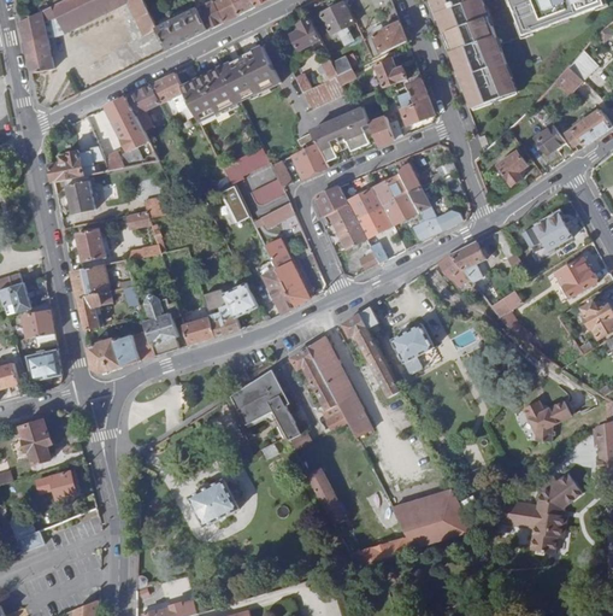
[(59,0),(17,22),(28,72),(52,68),(47,36),(45,17),(58,11),(65,29),(127,0),(142,34),(155,27),(142,0),(59,0)]
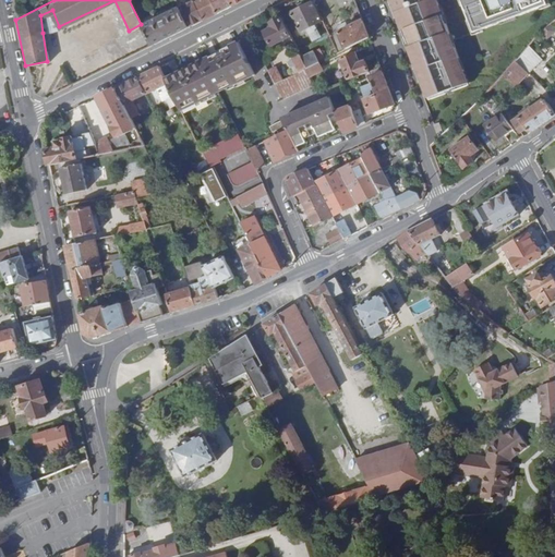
[(178,7),(186,26),(202,20),(192,0),(190,0),(178,7)]
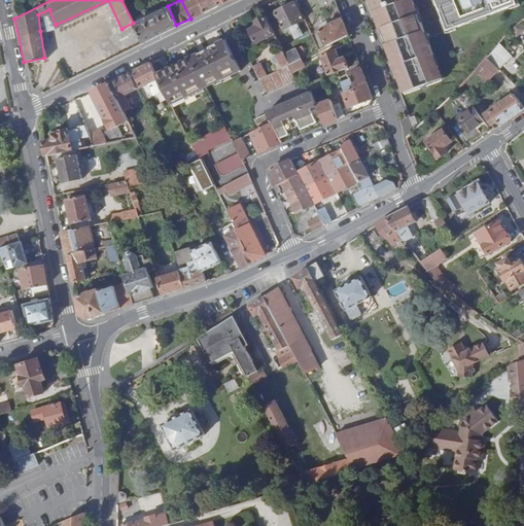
[(181,0),(190,19),(204,11),(198,0),(181,0)]
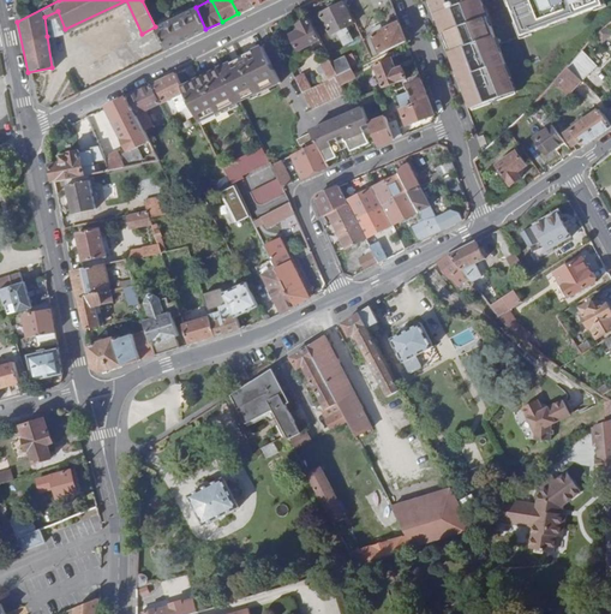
[(231,0),(238,13),(255,5),(252,0),(231,0)]
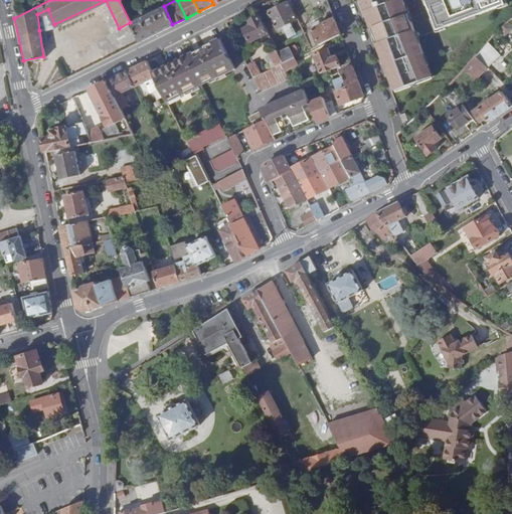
[(356,0),(391,95),(430,80),(398,0),(356,0)]
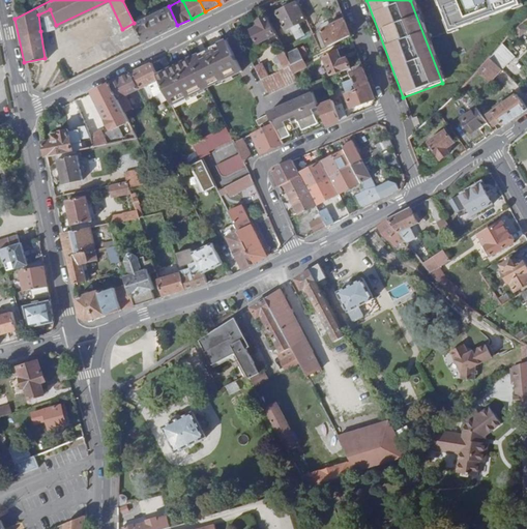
[(434,0),(447,33),(516,7),(511,0),(434,0)]
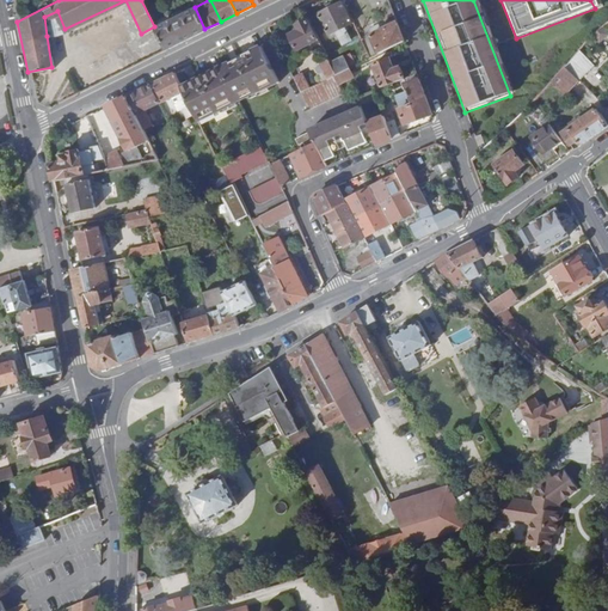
[(351,22),(341,1),(315,13),(325,35),(333,31),(338,44),(348,40),(342,28),(351,22)]
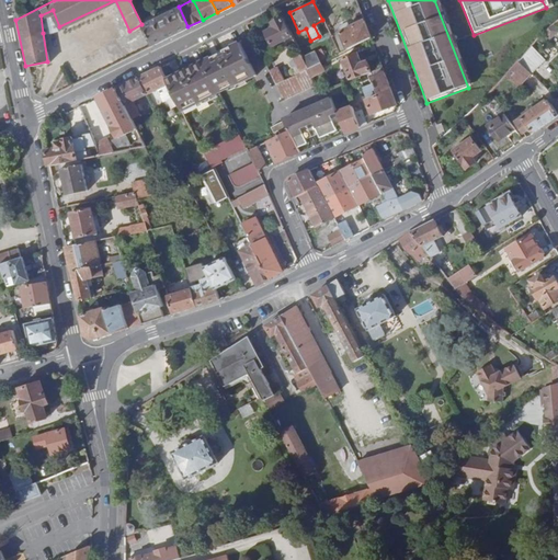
[(141,24),(150,45),(188,26),(179,7),(141,24)]
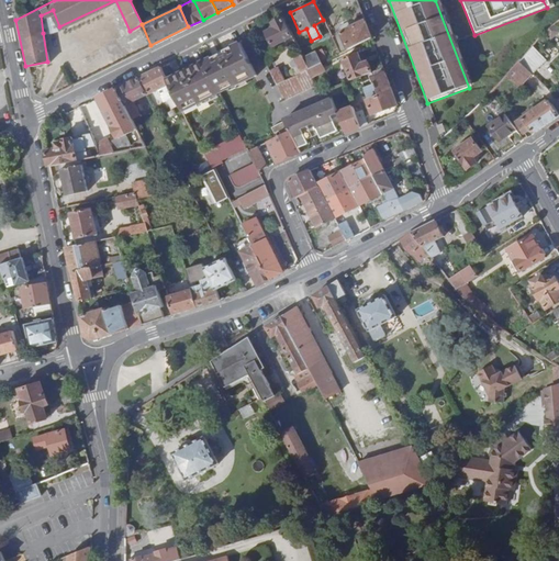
[(41,15),(43,33),(59,26),(53,10),(41,15)]
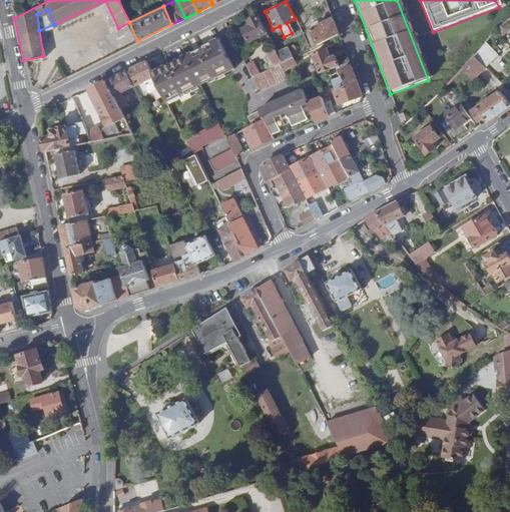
[(267,36),(257,15),(246,19),(248,24),(241,28),(248,44),(267,36)]
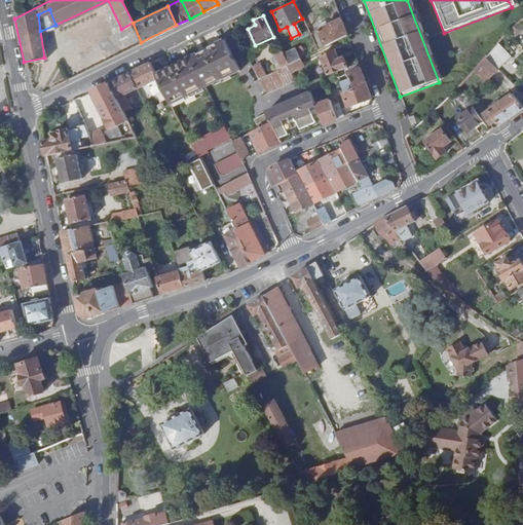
[(346,35),(340,19),(309,34),(316,49),(346,35)]
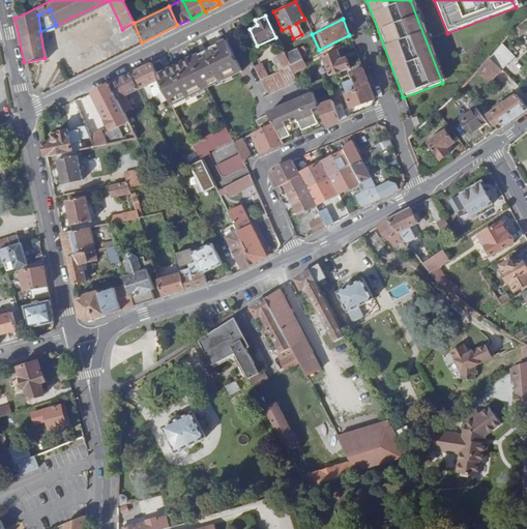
[(525,29),(521,23),(514,28),(519,34),(525,29)]
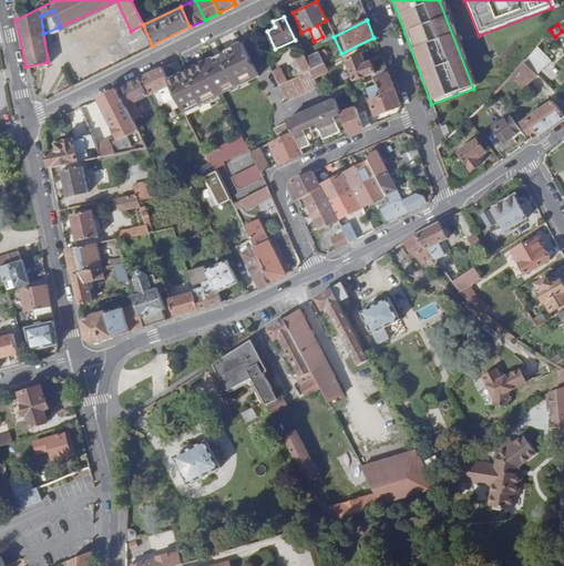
[(225,52),(205,62),(221,93),(238,84),(238,86),(258,76),(241,41),(224,50),(225,52)]
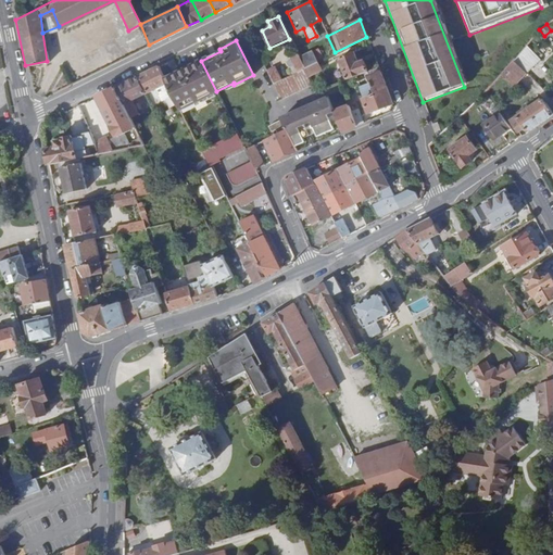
[(525,71),(538,58),(526,43),(513,58),(525,71)]
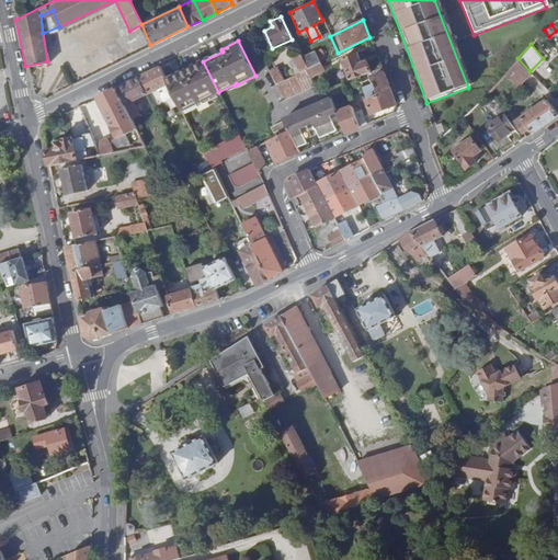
[(300,58),(305,68),(318,63),(314,52),(300,58)]
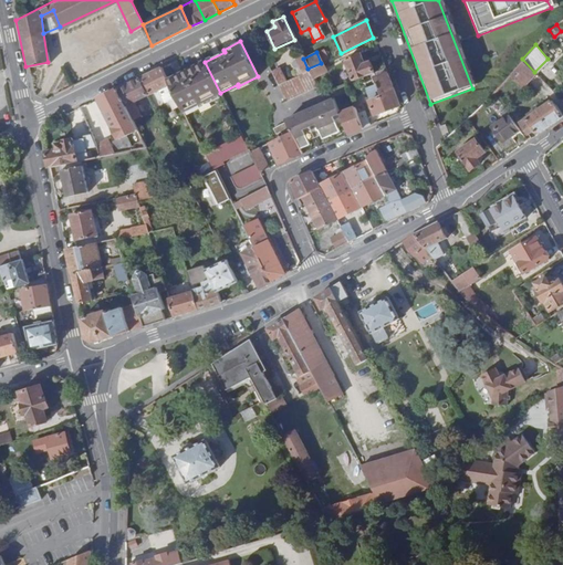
[(351,80),(374,71),(369,61),(363,64),(358,53),(344,59),(351,80)]
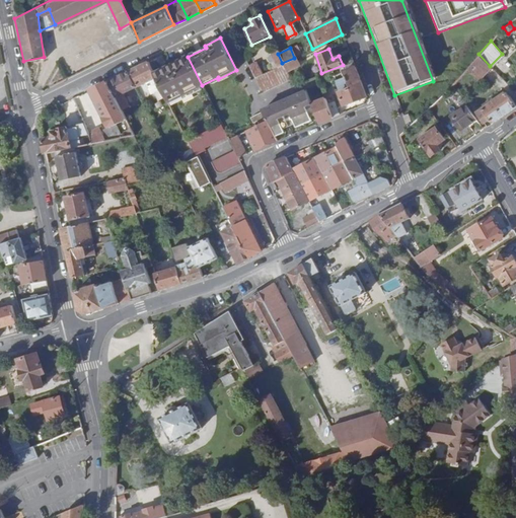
[(270,53),(276,66),(282,63),(278,54),(276,50),(270,53)]
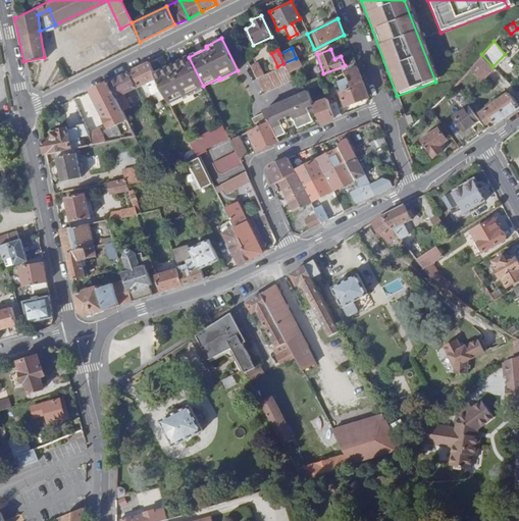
[(481,54),(468,68),(480,80),(492,66),(481,54)]
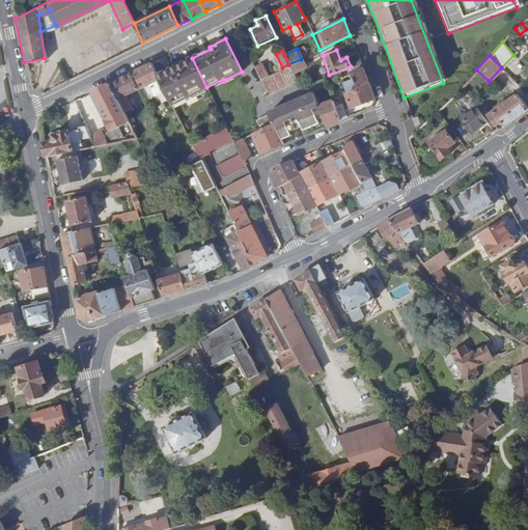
[(206,87),(192,58),(157,75),(158,79),(170,105),(206,87)]
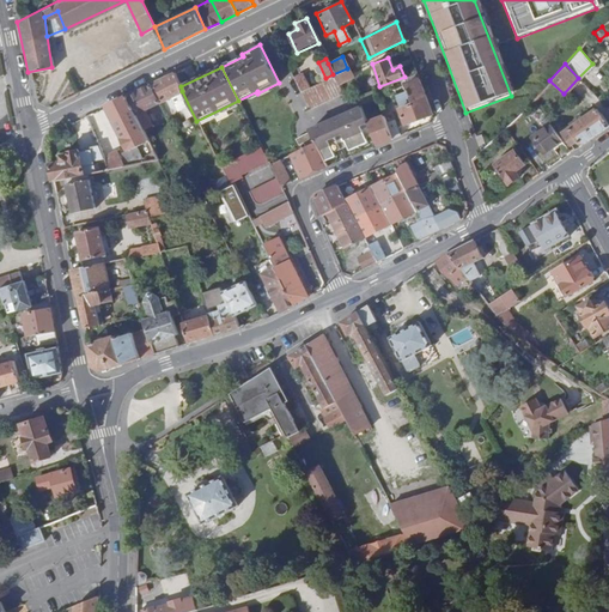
[(333,74),(336,83),(352,76),(348,67),(347,68),(333,74)]
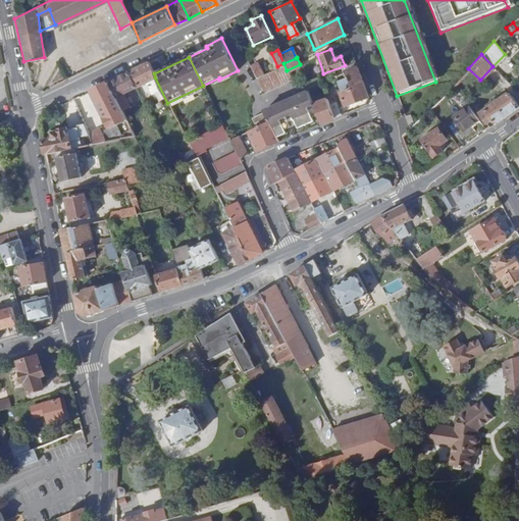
[(154,73),(147,61),(130,69),(137,86),(155,77),(154,73)]
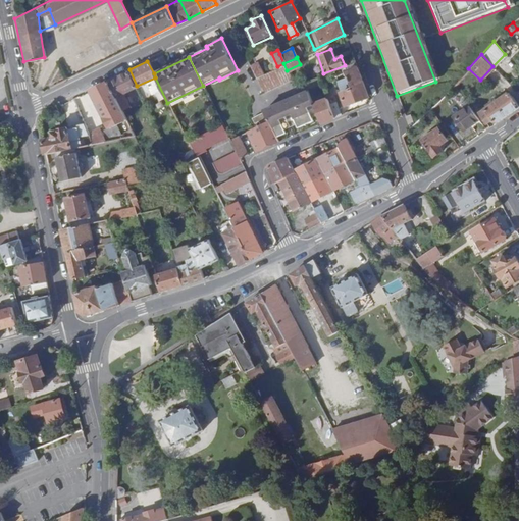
[(256,62),(249,66),(255,77),(258,76),(262,74),(256,62)]
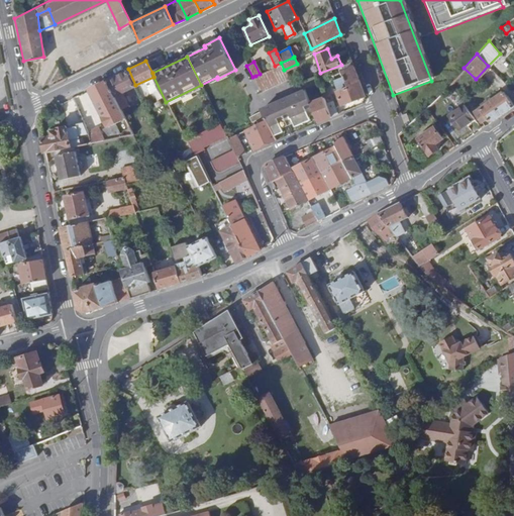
[(260,74),(255,76),(263,89),(288,78),(284,70),(281,63),(275,66),(260,74)]
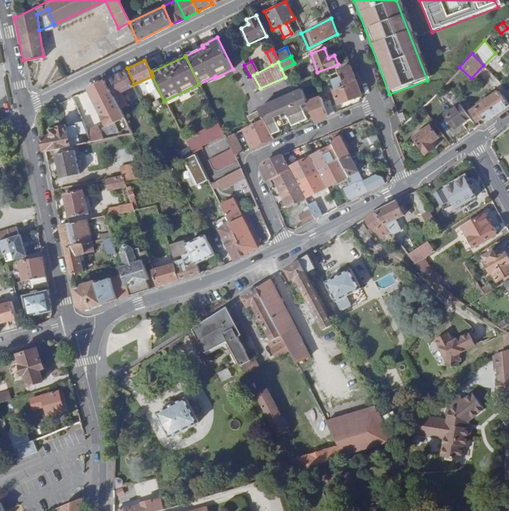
[(359,95),(349,66),(339,69),(340,74),(331,78),(335,89),(333,90),(338,103),(359,95)]
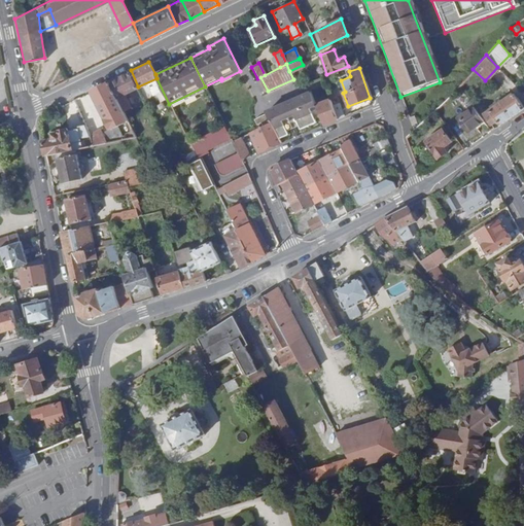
[(523,88),(509,71),(504,75),(522,93),(523,91),(523,88)]
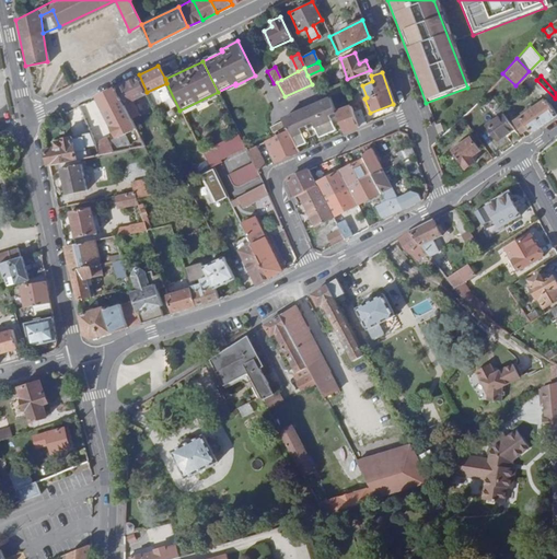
[(144,93),(136,77),(114,88),(123,104),(144,93)]
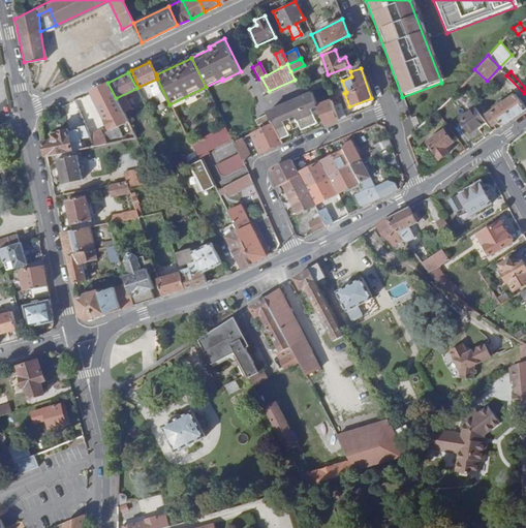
[(320,76),(307,82),(310,90),(321,86),(323,85),(320,76)]
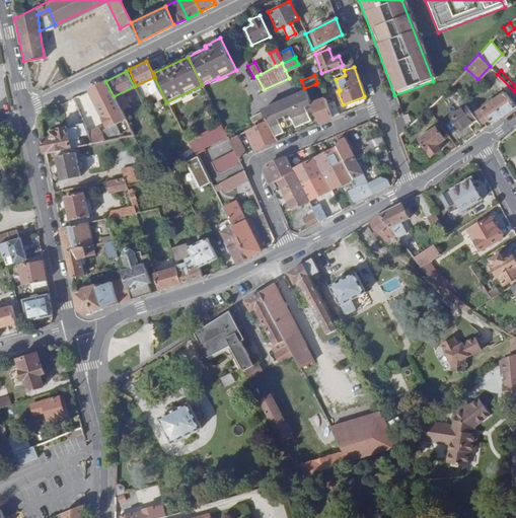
[(114,96),(105,81),(89,89),(107,127),(115,123),(124,119),(114,96)]
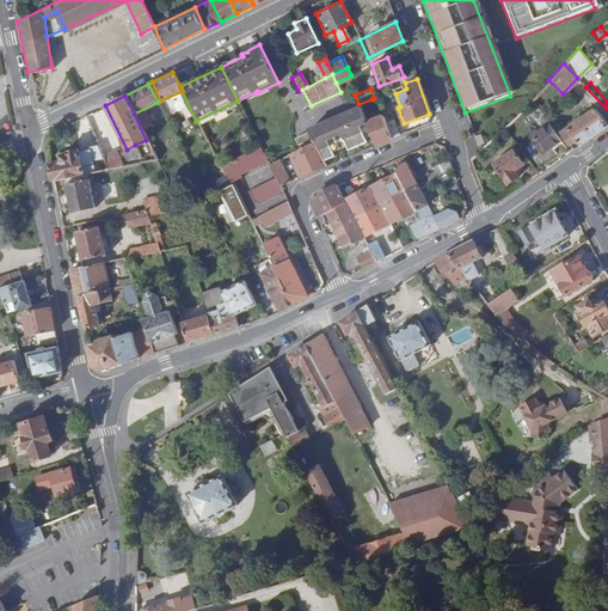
[(300,141),(302,147),(314,141),(323,160),(333,156),(331,151),(344,145),(345,150),(364,142),(362,136),(369,134),(364,121),(358,105),(307,128),(308,130),(293,138),(296,144),(300,141)]
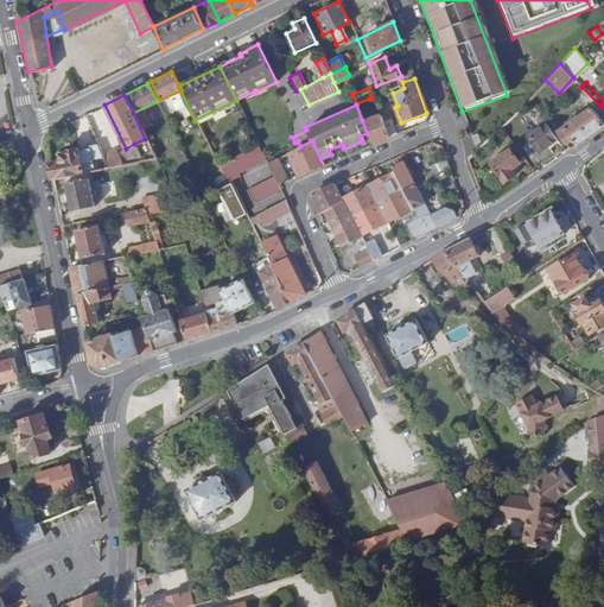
[(571,138),(574,143),(603,124),(597,114),(590,106),(557,130),(565,144),(571,138)]
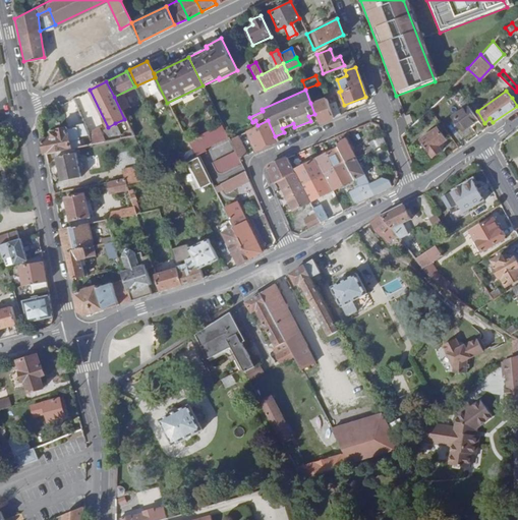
[(314,114),(319,123),(331,118),(327,104),(324,98),(310,103),(314,114)]
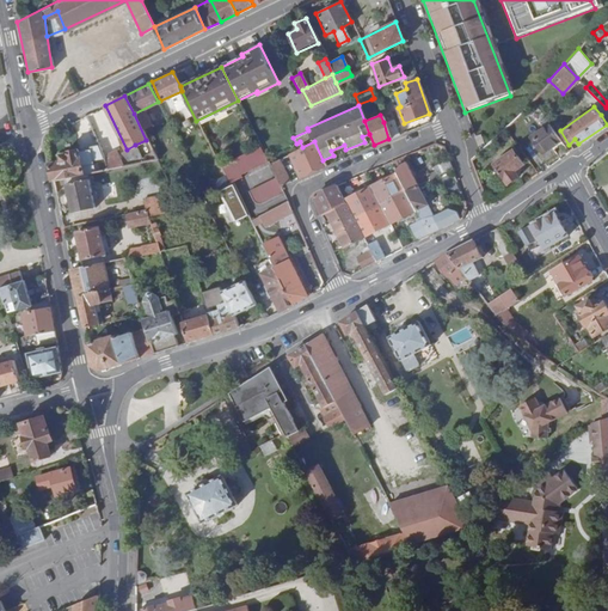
[(388,139),(398,134),(392,120),(384,122),(388,139)]
